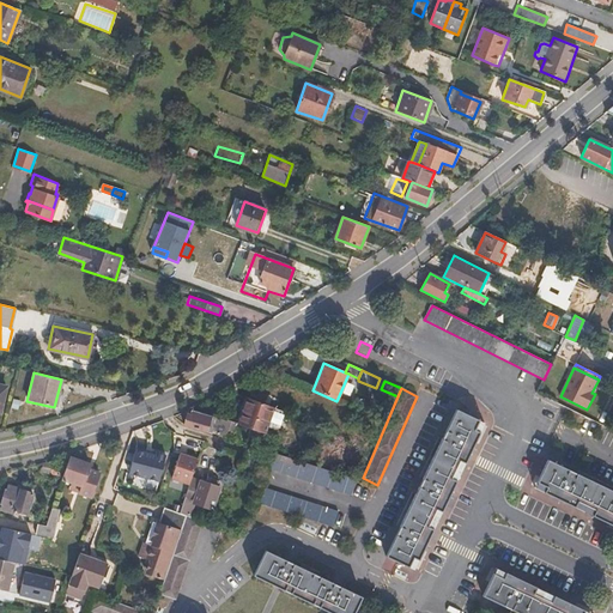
[(266,402),(268,395),(253,389),(250,396),(266,402)]
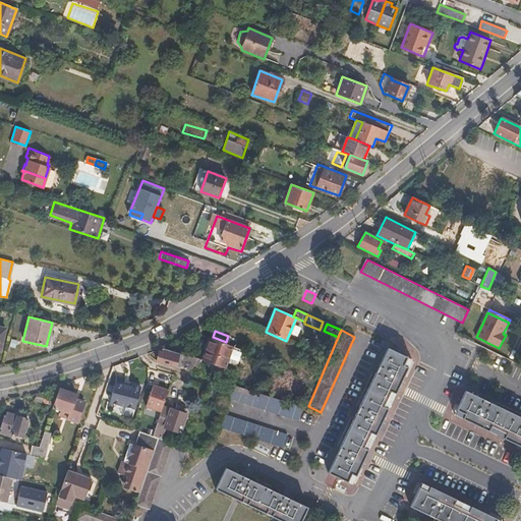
[(237,363),(241,350),(211,338),(204,360),(214,364),(224,368),(226,362),(230,364),(231,361),(237,363)]
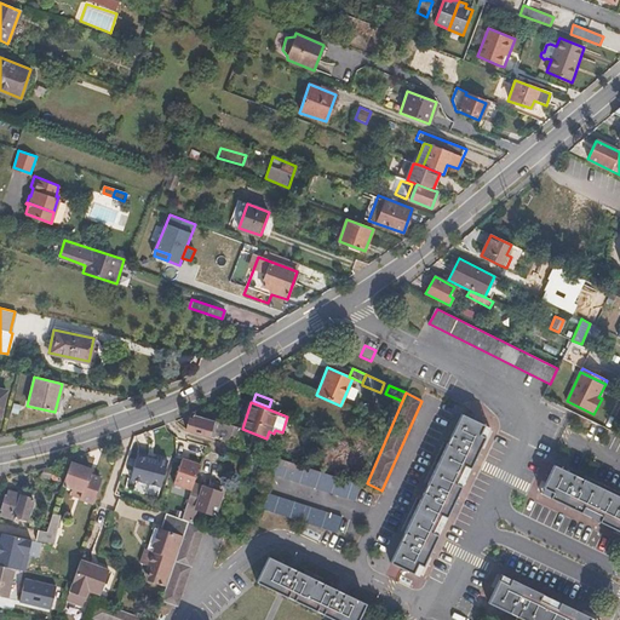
[(233,426),(200,417),(195,415),(194,420),(189,419),(187,429),(228,442),(233,426)]
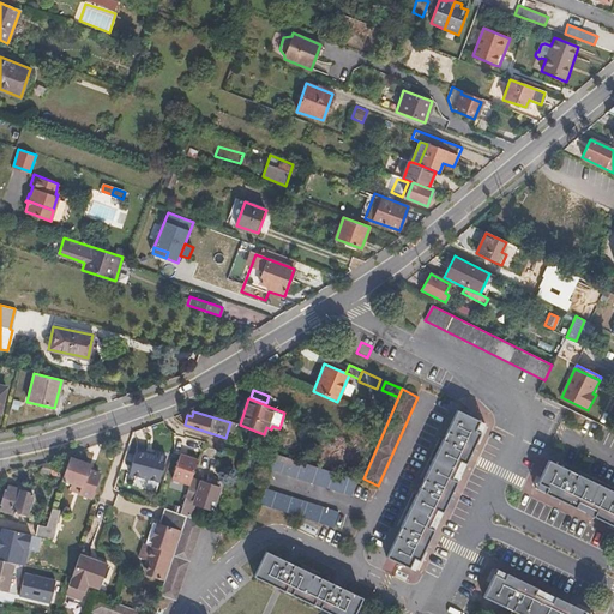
[(414,571),(483,426),(457,413),(387,558),(414,571)]
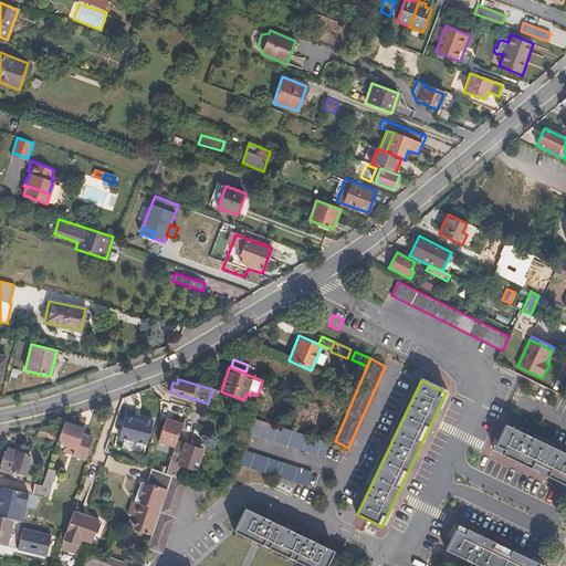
[(240,412),(243,400),(232,396),(228,409),(240,412)]
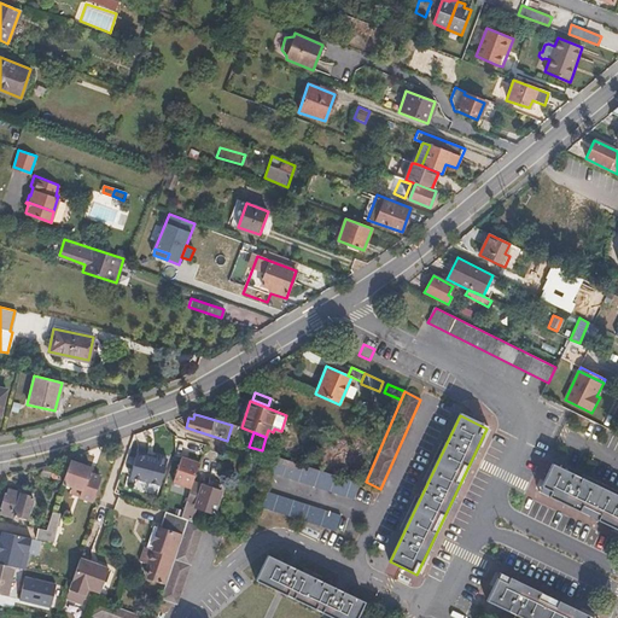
[(246,465),(249,465),(262,470),(266,455),(251,450),(246,465)]
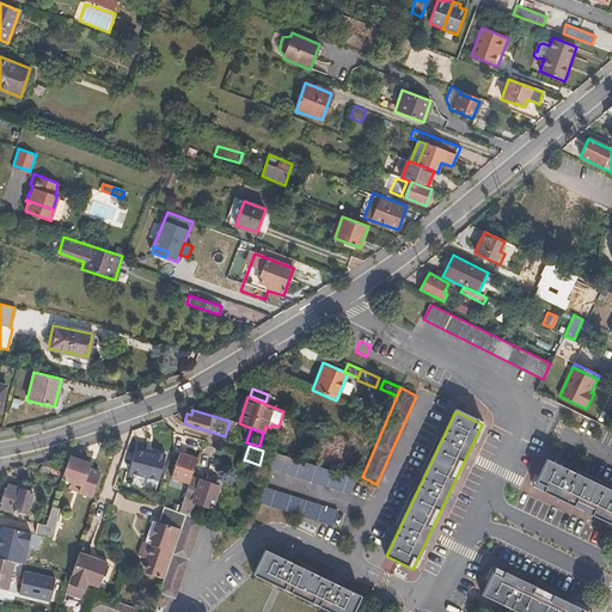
[(158,479),(166,454),(155,451),(154,454),(135,448),(128,471),(158,479)]
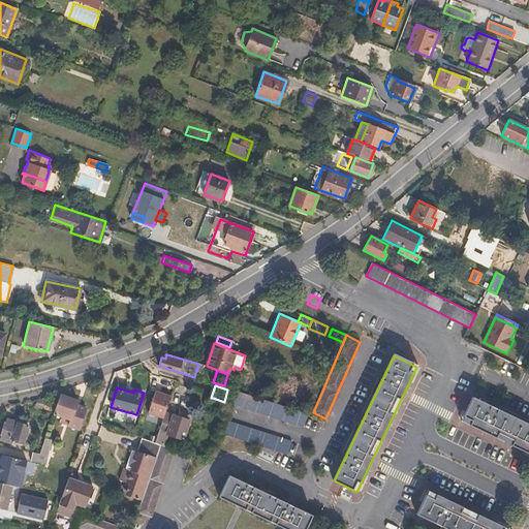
[(227,403),(302,427),(307,413),(231,390),(227,403)]
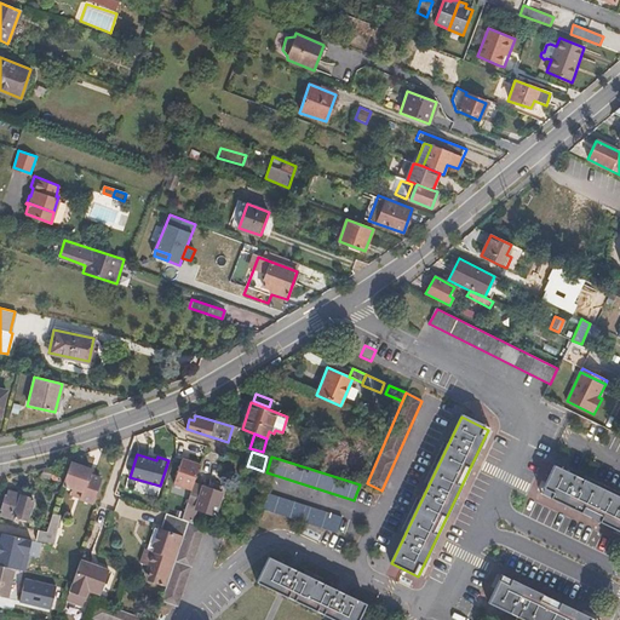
[(200,464),(183,458),(174,483),(191,489),(193,484),(200,464)]
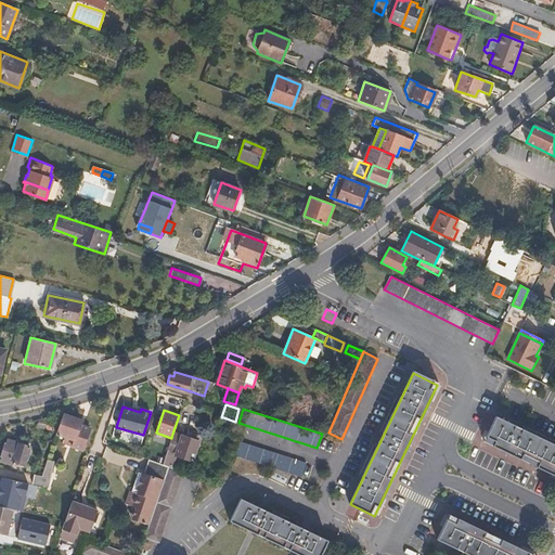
[(82,450),(90,427),(82,425),(79,424),(80,420),(63,413),(55,434),(67,438),(65,443),(82,450)]
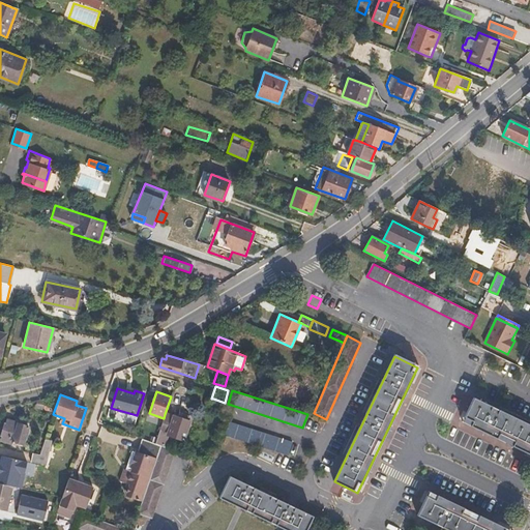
[(529,427),(473,401),(463,423),(529,455),(529,427)]
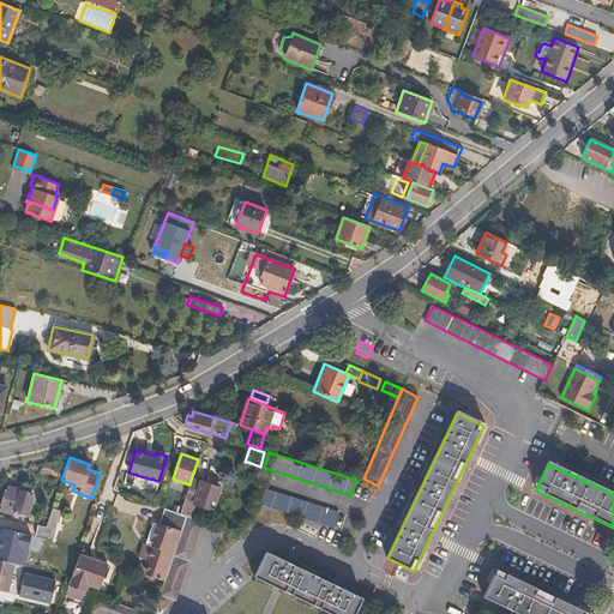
[(212,510),(220,488),(202,483),(200,483),(191,480),(190,485),(179,513),(186,516),(190,517),(194,504),(212,510)]
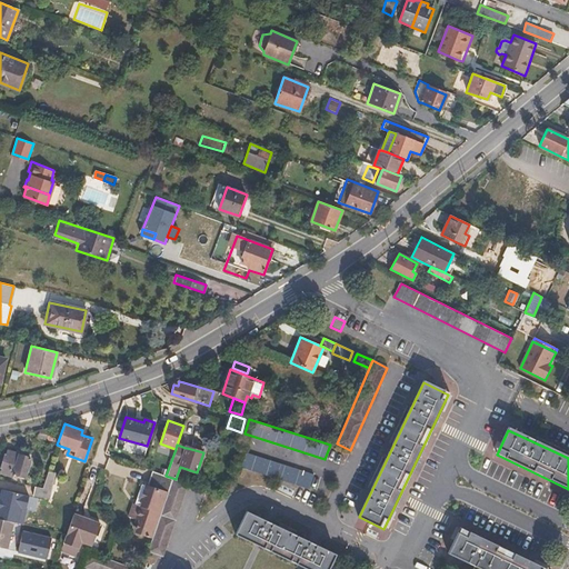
[(308,489),(313,473),(239,451),(236,466),(308,489)]
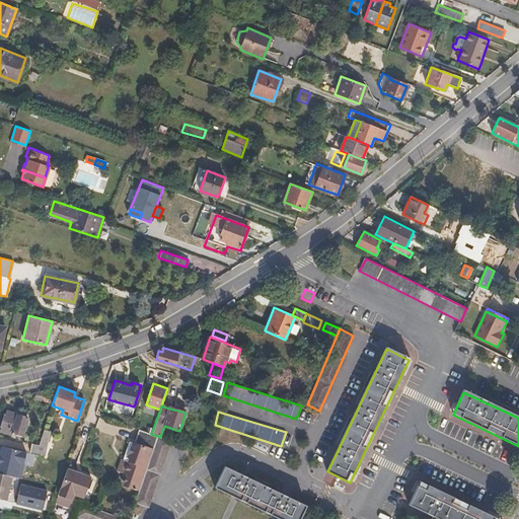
[(17,434),(22,416),(12,414),(11,414),(10,416),(4,415),(1,426),(2,427),(1,431),(11,434),(12,432),(13,433),(13,435),(15,436),(16,434),(17,434)]
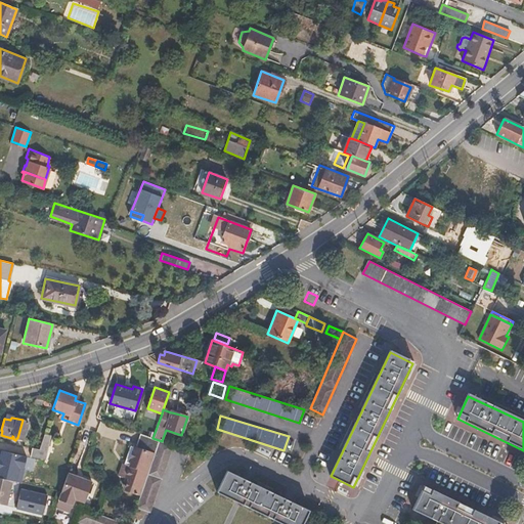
[(54,418),(50,430),(61,433),(64,421),(54,418)]
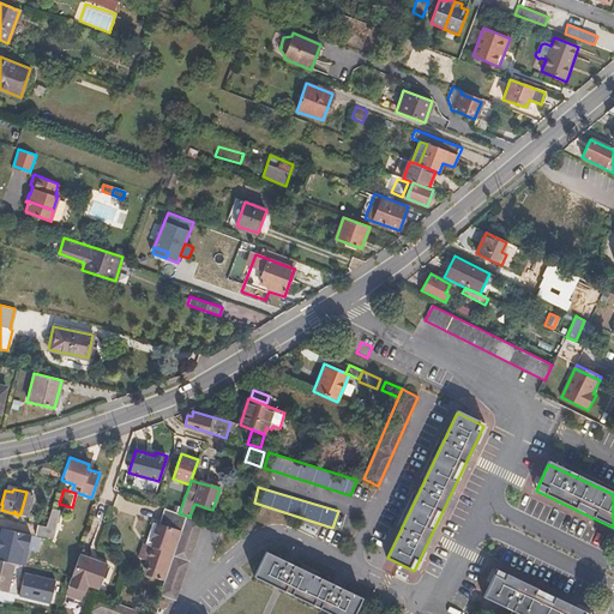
[(164,579),(186,516),(179,513),(164,509),(160,525),(156,525),(151,523),(145,545),(142,543),(138,558),(149,561),(145,573),(164,579)]
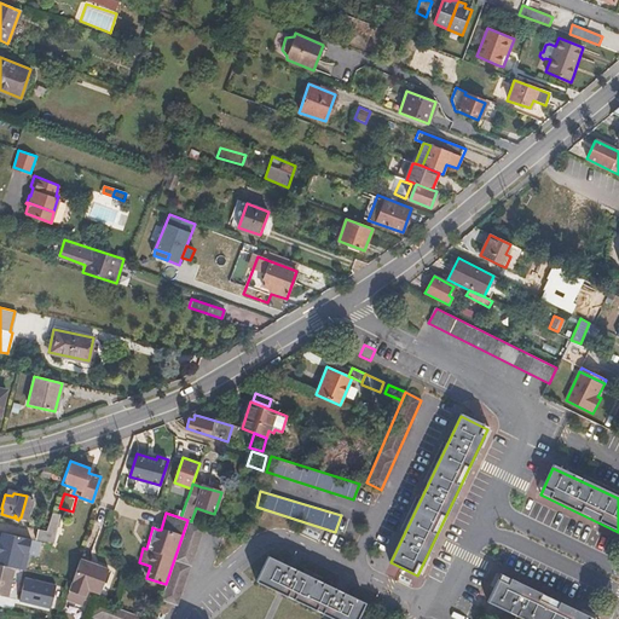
[(52,543),(59,516),(52,515),(46,531),(38,530),(35,539),(52,543)]
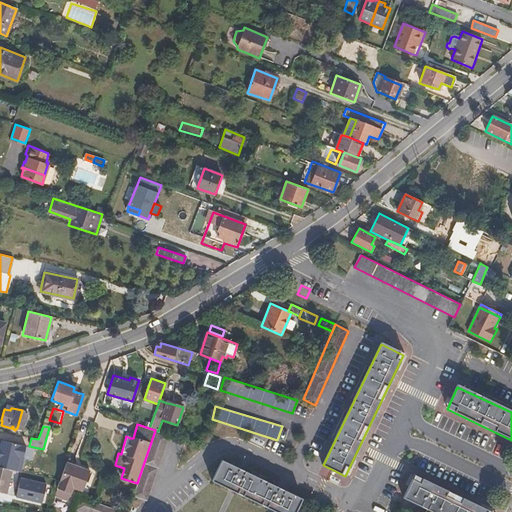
[(145,500),(169,435),(158,431),(155,430),(137,483),(133,495),(145,500)]
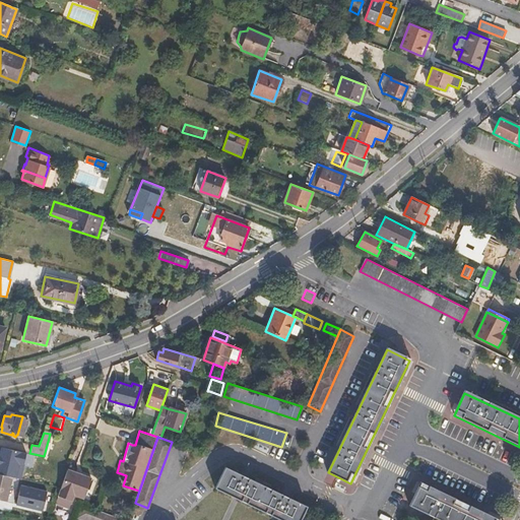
[(301,519),(308,508),(226,469),(216,490),(280,519),(301,519)]
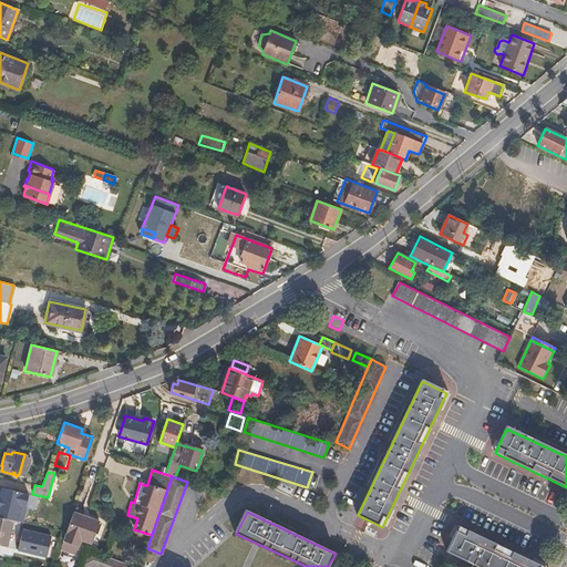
[(80,539),(91,544),(93,544),(100,522),(73,513),(60,552),(74,557),(80,539)]
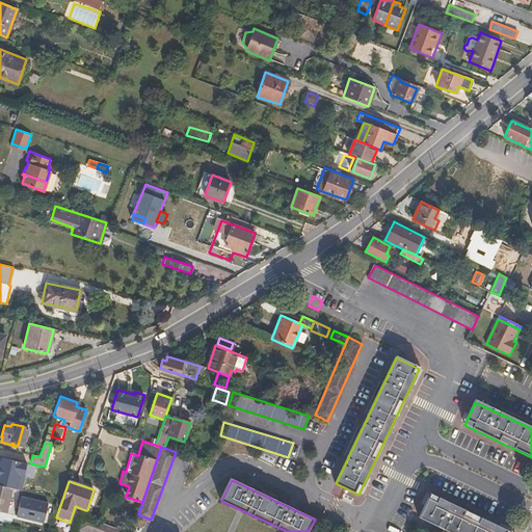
[(0,510),(6,512),(12,487),(0,484),(0,510)]
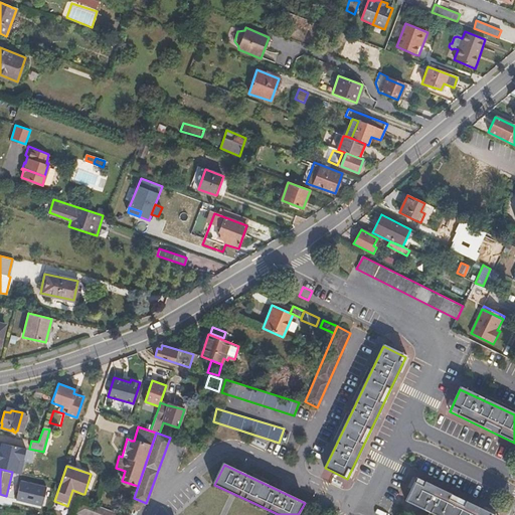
[(492,514),(416,479),(405,501),(436,514),(492,514)]
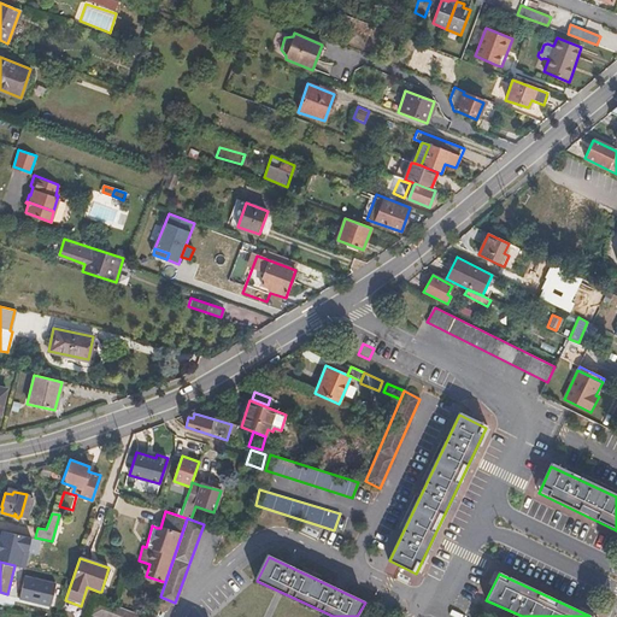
[(147,616),(116,605),(97,598),(90,613),(101,616),(147,616)]
